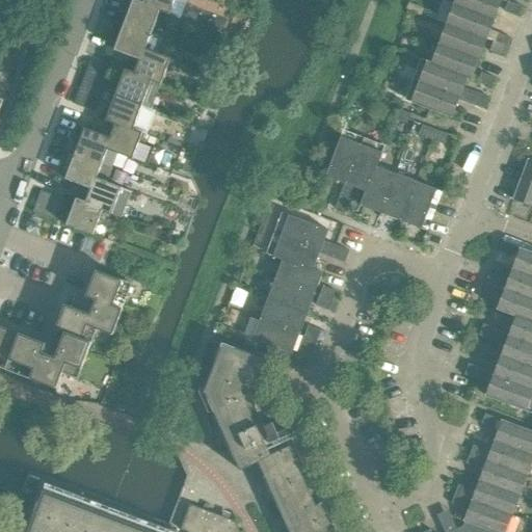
[(151,35),(151,34),(159,12),(159,11),(142,4),(142,3),(133,0),(132,0),(124,25),(151,35)]
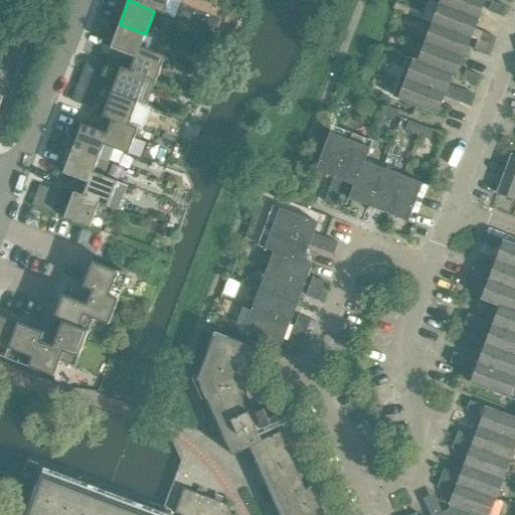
[(163,15),(168,0),(139,0),(138,3),(138,4),(154,11),(154,12),(163,15)]
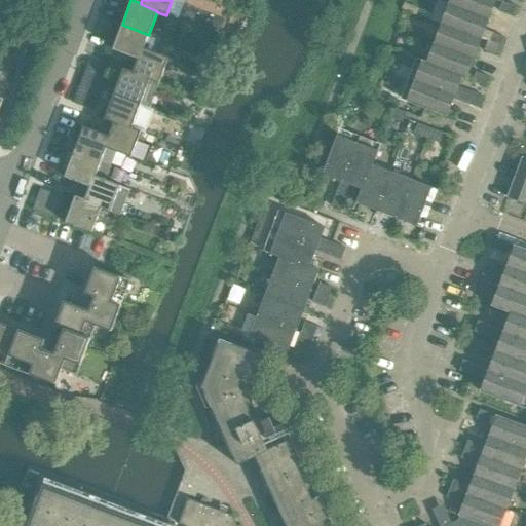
[(488,20),(494,0),(450,0),(449,5),(488,20)]
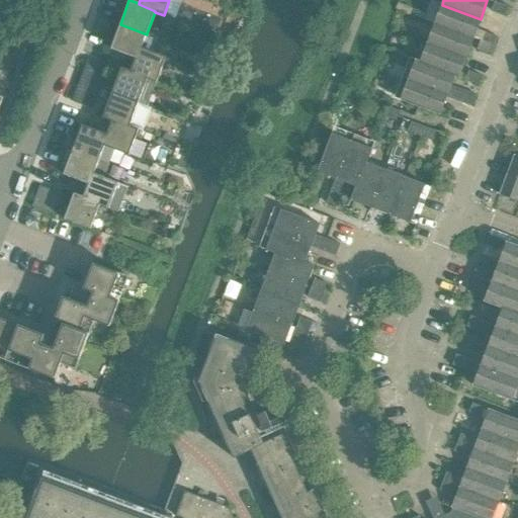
[(503,16),(507,6),(494,2),(491,11),(503,16)]
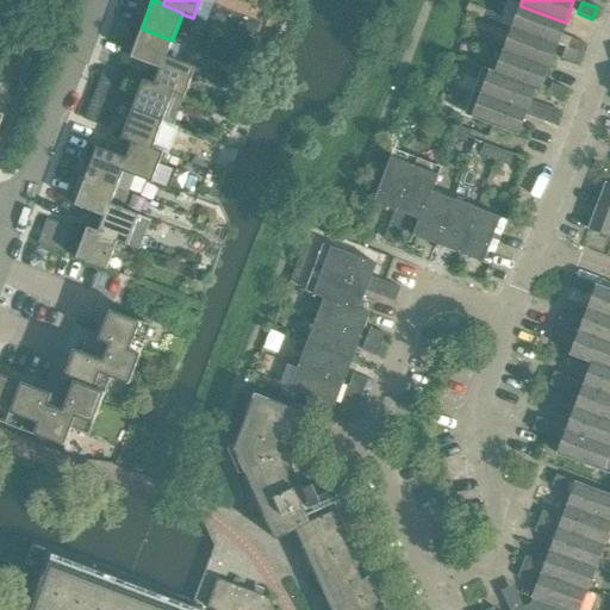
[(556,45),(566,23),(521,6),(511,29),(556,45)]
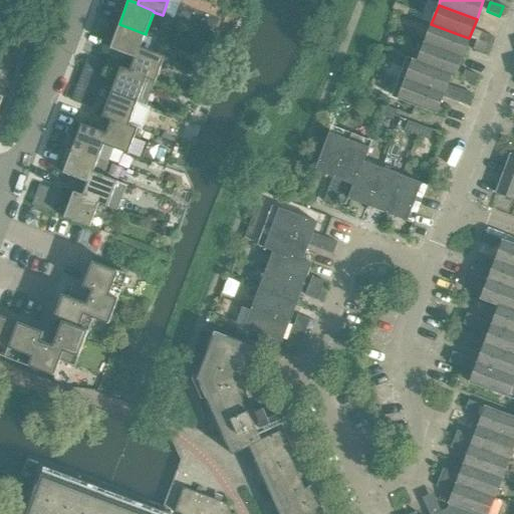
[(149,51),(155,36),(146,33),(146,34),(119,24),(109,49),(135,58),(139,48),(149,52),(149,51)]
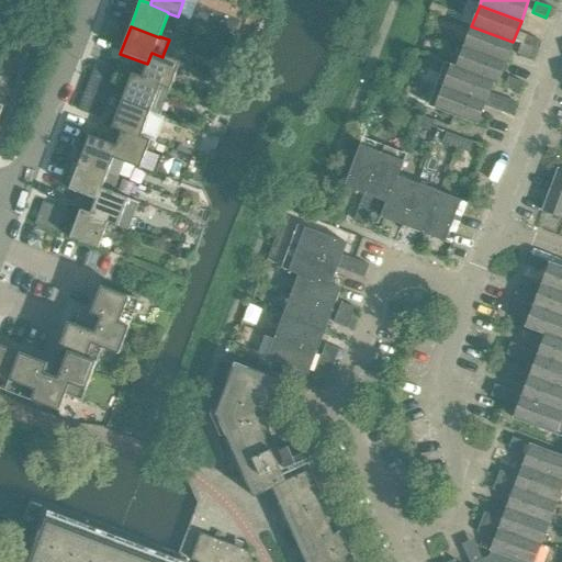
[(505,64),(513,42),(471,26),(463,47),(505,64)]
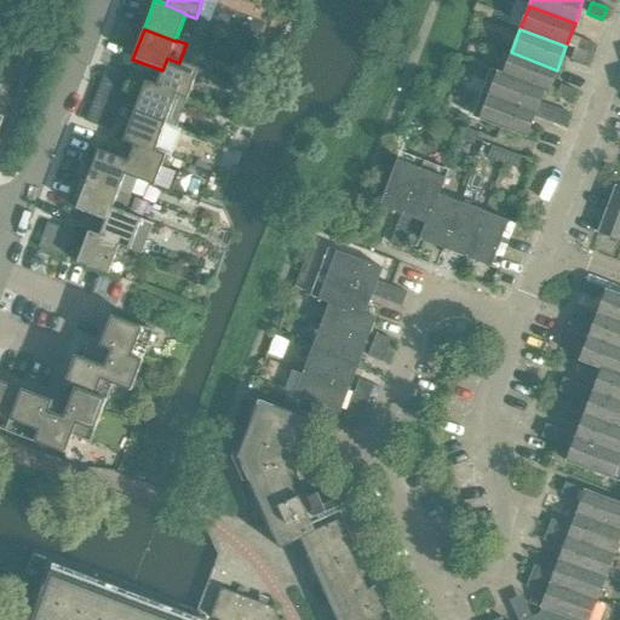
[(589,56),(593,44),(578,39),(574,50),(589,56)]
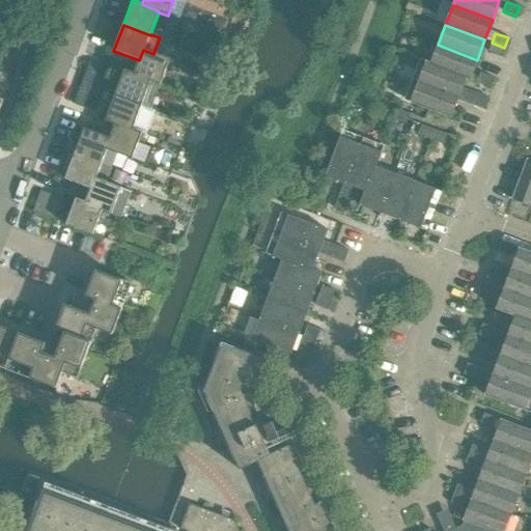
[(501,57),(504,48),(492,43),(487,52),(501,57)]
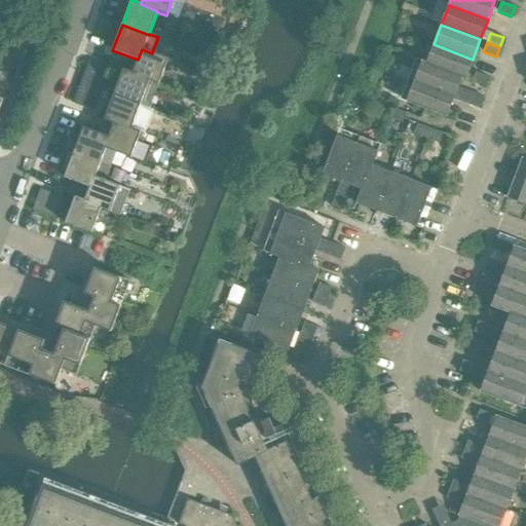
[(465,80),(473,60),(434,44),(426,63),(426,64),(460,77),(460,78),(465,80)]
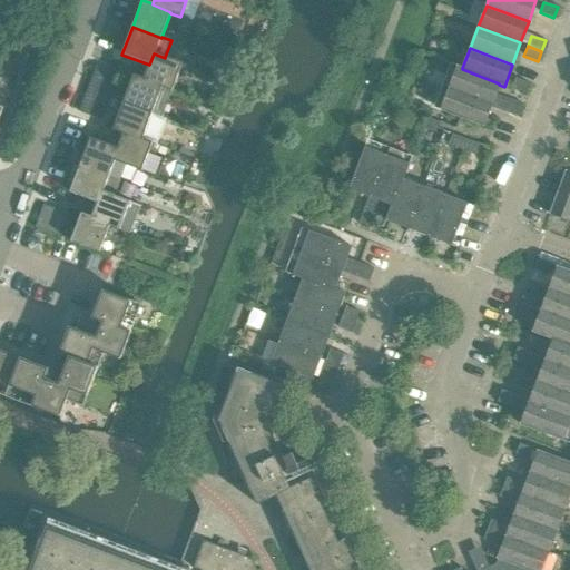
[(172,91),(183,64),(165,57),(165,58),(154,53),(149,65),(144,79),(144,80),(161,87),(161,88),(172,91)]
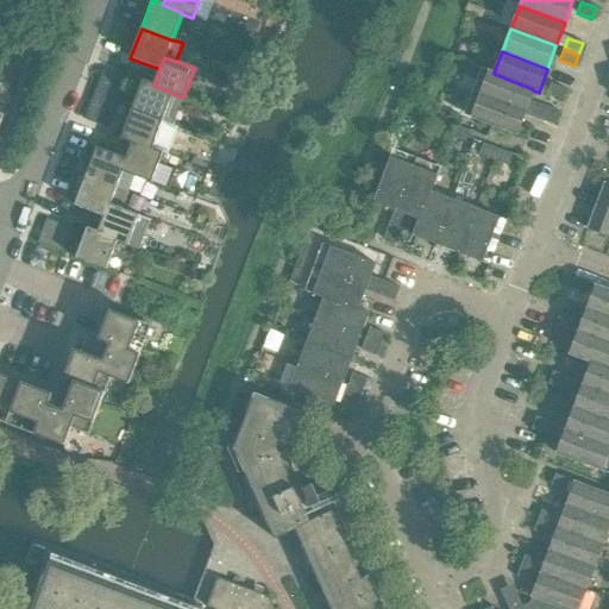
[(107,87),(112,85),(115,76),(102,71),(98,83),(107,87)]
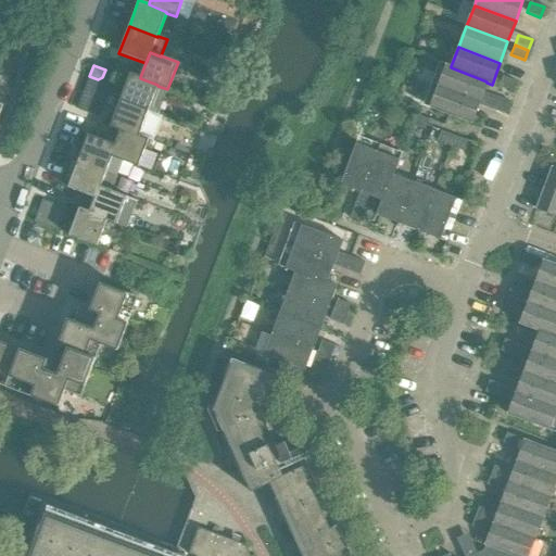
[(510,102),(483,92),(487,83),(487,81),(451,67),(451,66),(446,65),(430,109),(471,124),(479,104),(506,114),(510,102)]
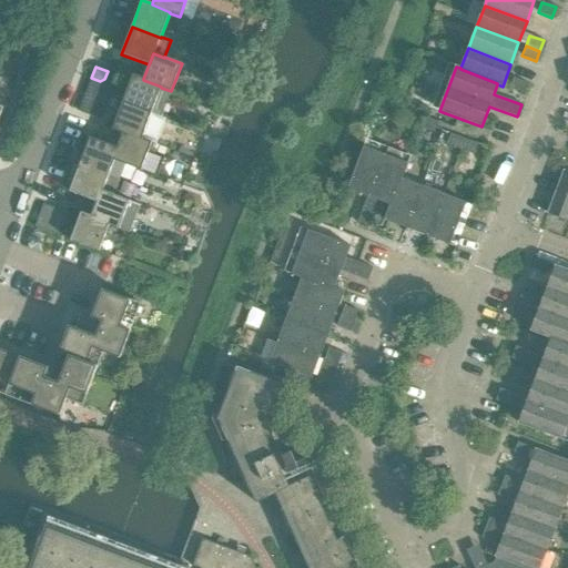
[(161,118),(171,91),(161,88),(161,87),(143,80),(143,79),(133,74),(123,102),(151,113),(161,118)]
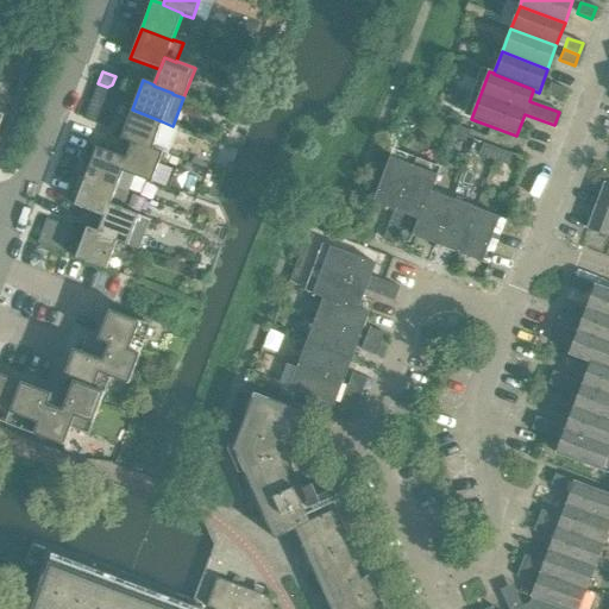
[(560,100),(565,89),(551,83),(546,95),(560,100)]
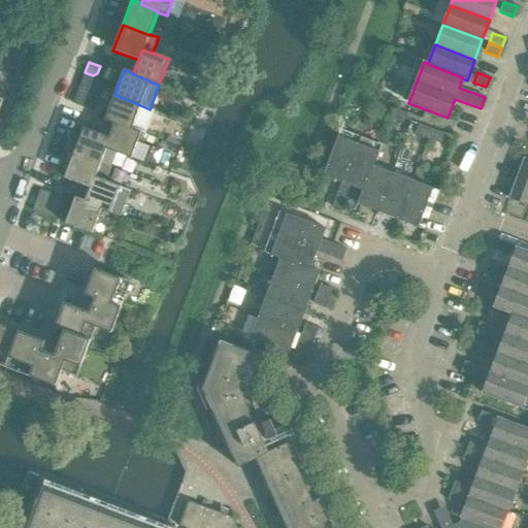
[(102,91),(106,80),(98,77),(94,79),(92,87),(102,91)]
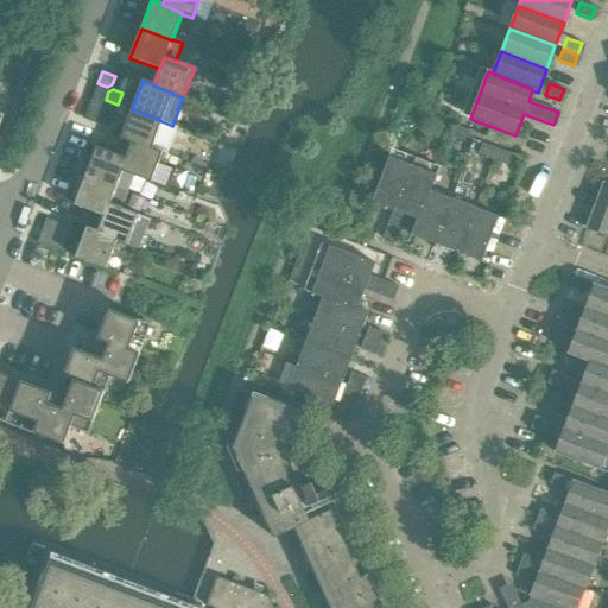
[(102,108),(106,100),(93,95),(89,107),(97,111),(100,115),(105,113),(102,108)]
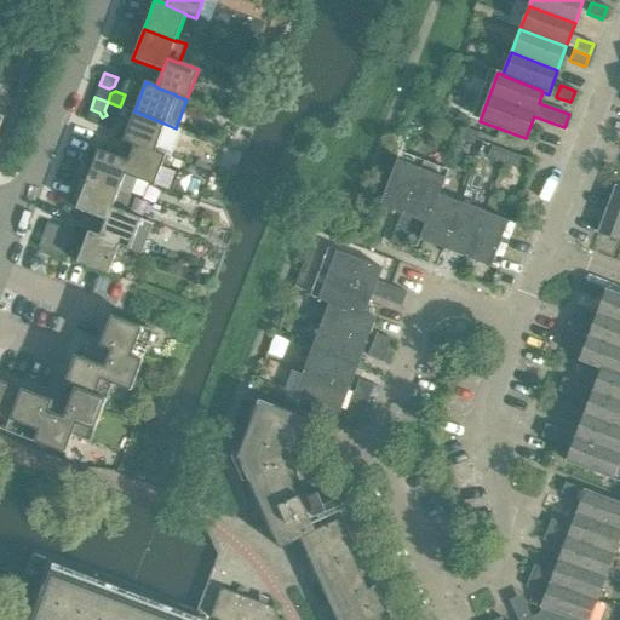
[(115,119),(120,107),(108,102),(104,110),(107,115),(115,119)]
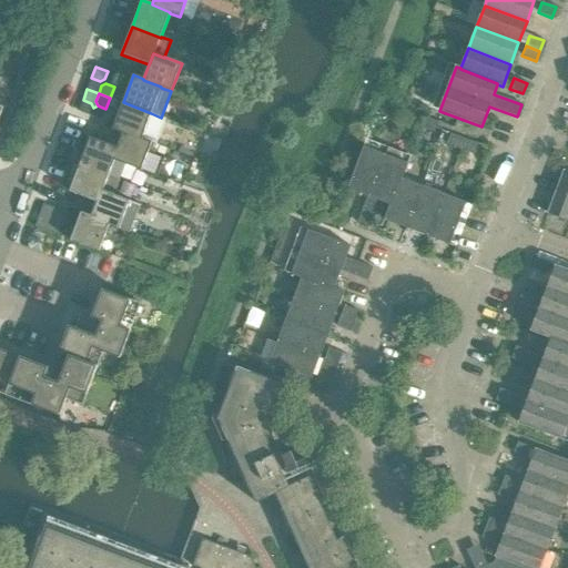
[(79,112),(90,117),(93,108),(91,103),(83,100),(79,112)]
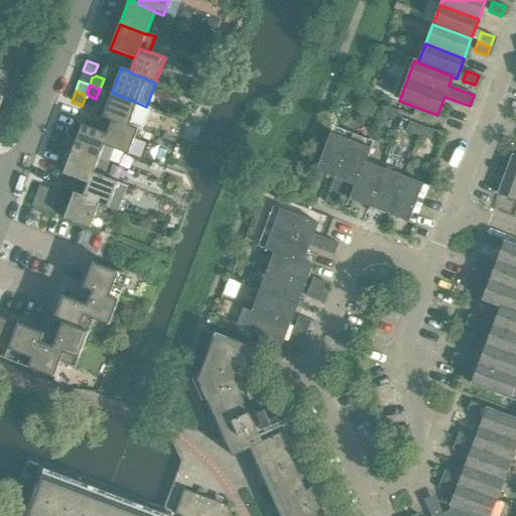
[(129,126),(137,103),(112,93),(102,118),(111,122),(112,120),(128,127),(129,126)]
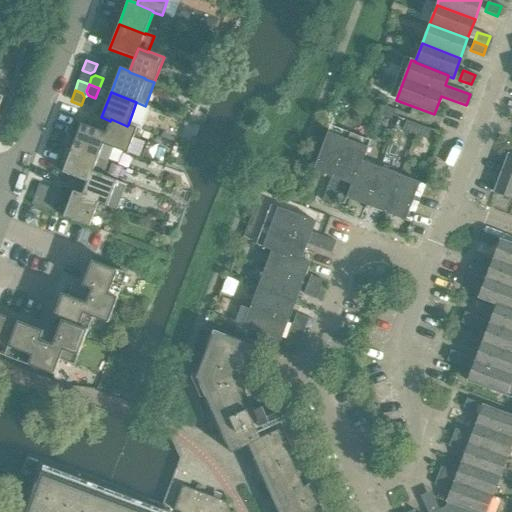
[(391,120),(395,110),(382,105),(379,115),(391,120)]
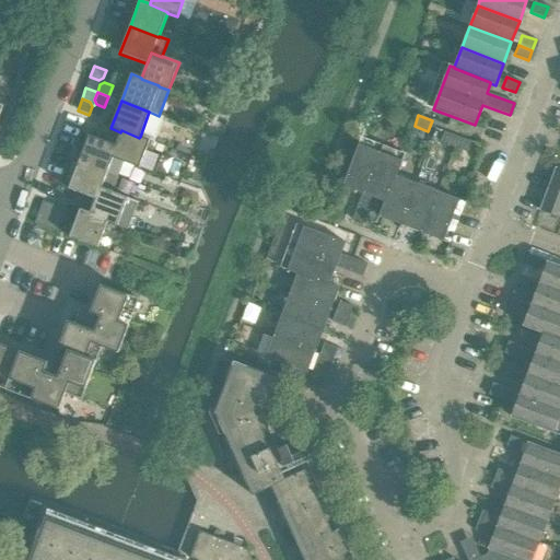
[(139,168),(150,140),(140,137),(139,138),(121,130),(120,132),(115,146),(116,146),(112,156),(123,161),(123,162),(139,168)]
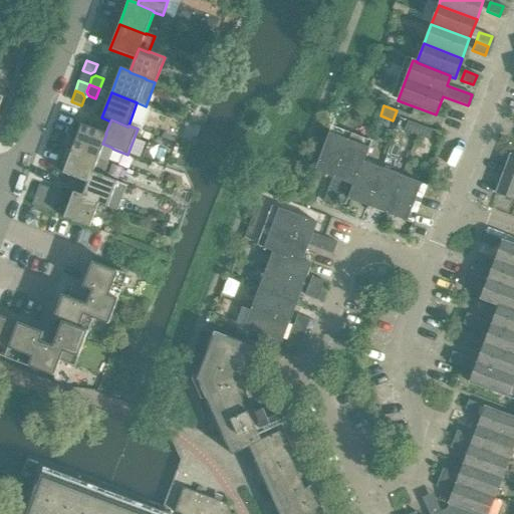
[(417,136),(420,125),(408,121),(404,131),(417,136)]
